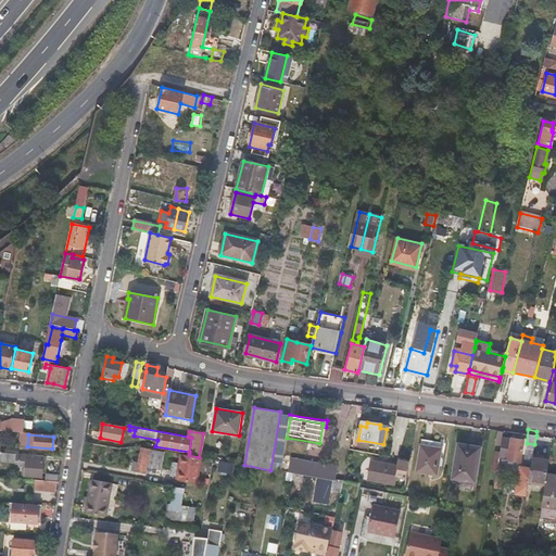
[(422,439),(421,445),(441,449),(439,462),(441,463),(445,443),(422,439)]
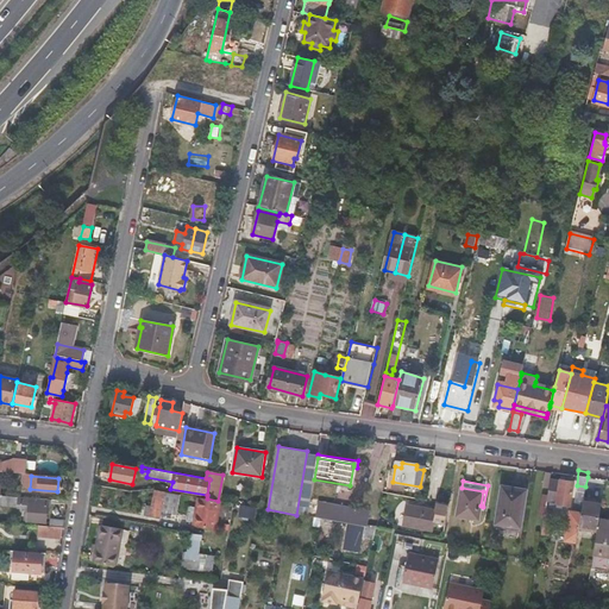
[(559,482),(550,481),(546,502),(556,503),(556,504),(569,507),(572,483),(560,481),(559,482)]
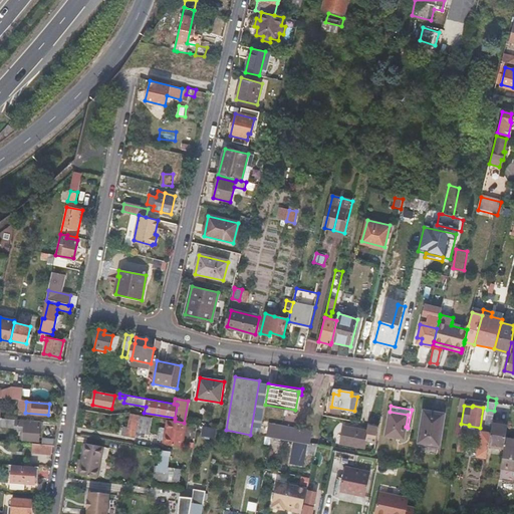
[(444,414),(424,411),(420,441),(439,444),(444,414)]
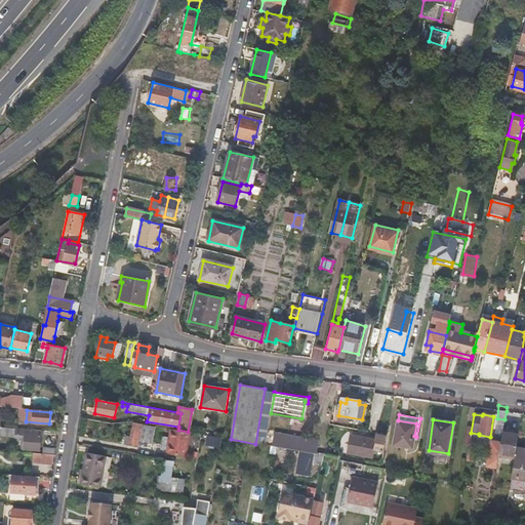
[(416,423),(398,420),(393,444),(412,447),(413,439),(416,439),(416,437),(414,436),(416,423)]
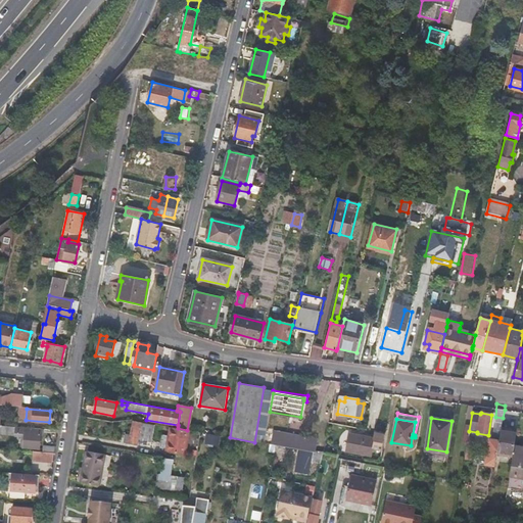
[(141,425),(141,423),(133,422),(131,436),(126,435),(125,440),(127,441),(127,442),(138,444),(138,439),(141,425)]
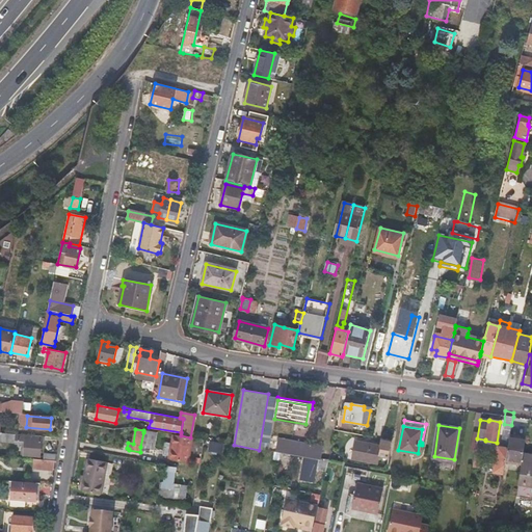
[(42,436),(0,431),(0,442),(15,443),(15,442),(25,442),(24,456),(41,456),(42,436)]
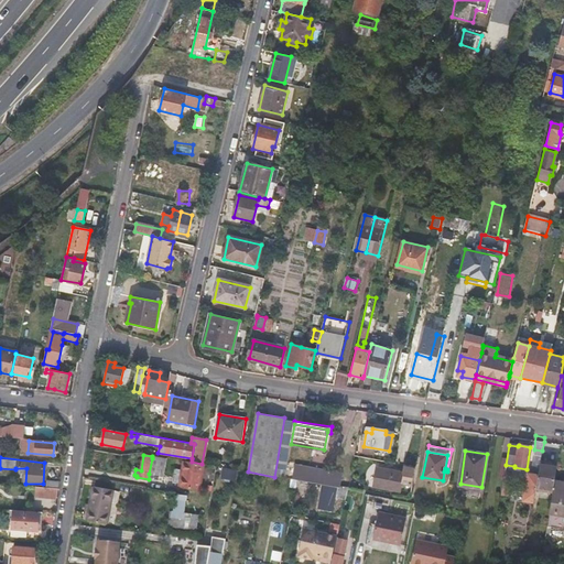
[(169,462),(152,458),(149,474),(166,477),(169,462)]
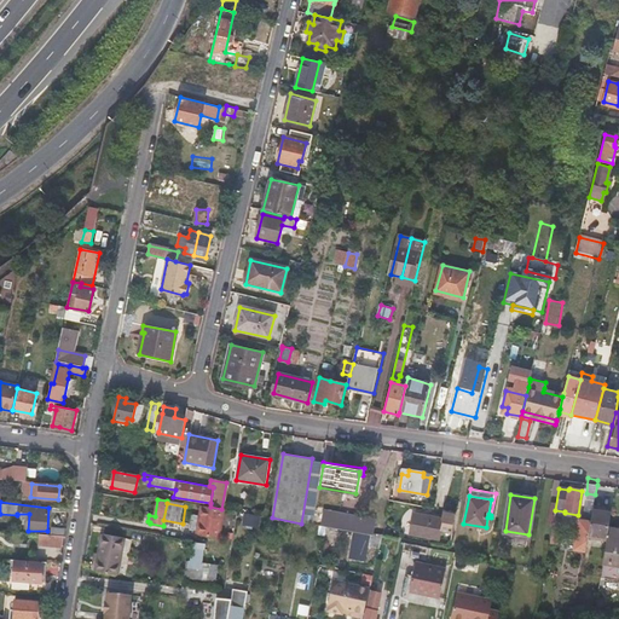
[(210,507),(203,505),(202,515),(200,531),(198,534),(220,538),(224,509),(221,509),(210,507)]
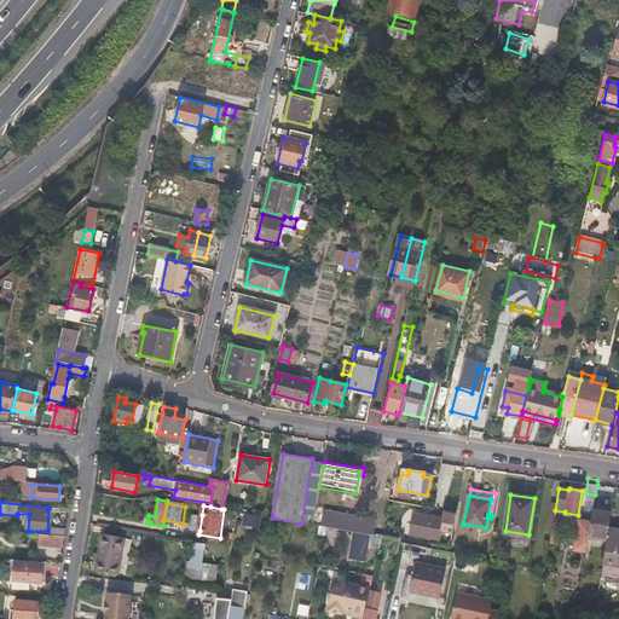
[(371,536),(375,536),(377,520),(324,510),(320,526),(327,527),(354,532),(371,536)]
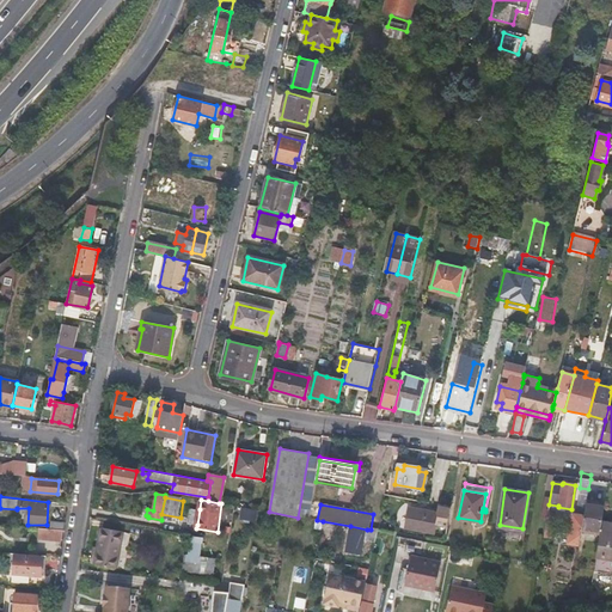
[(585,518),(582,530),(601,532),(603,524),(605,507),(586,505),(585,518)]
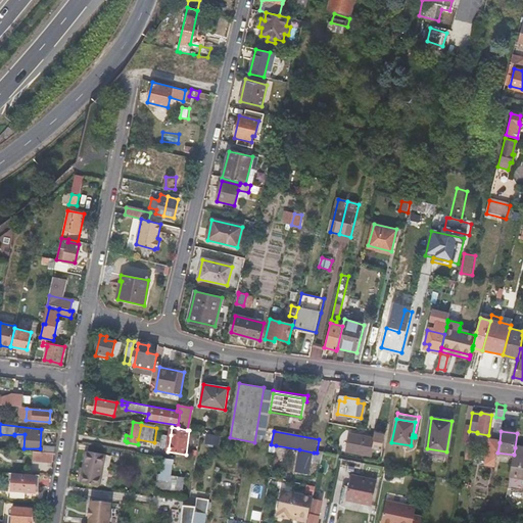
[(206,433),(204,446),(216,448),(218,435),(206,433)]
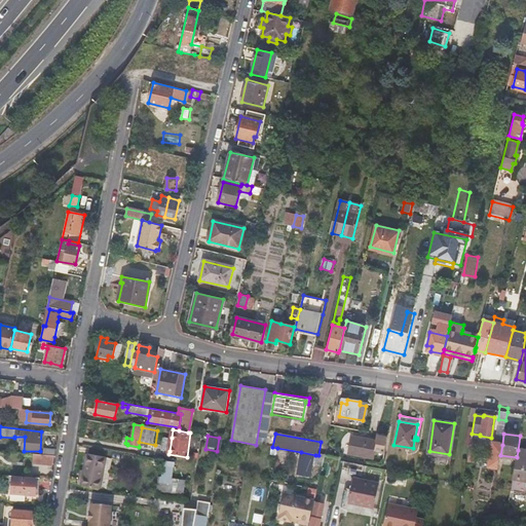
[(376,440),(351,436),(348,453),(373,457),(376,440)]
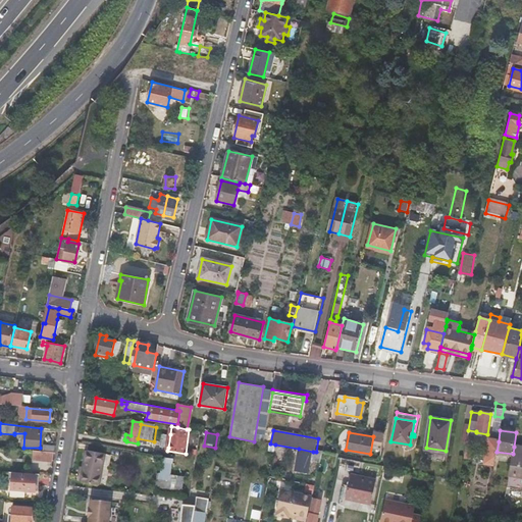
[(467,439),(464,460),(469,461),(470,451),(472,451),(473,440),(467,439)]
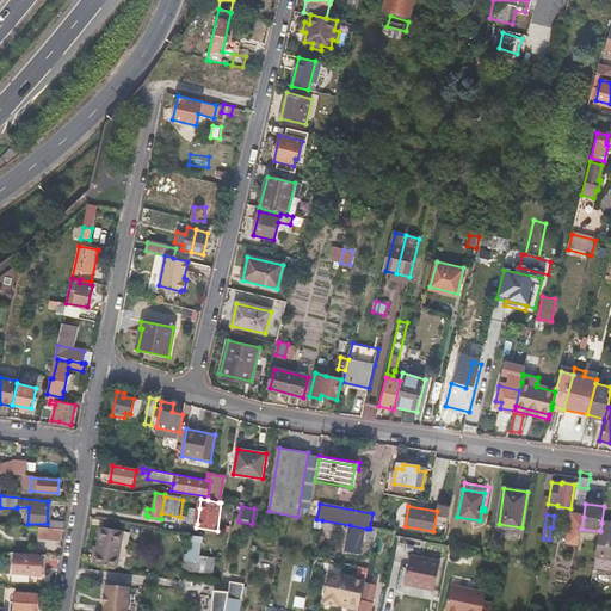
[(567,544),(579,547),(581,529),(584,517),(572,516),(567,544)]
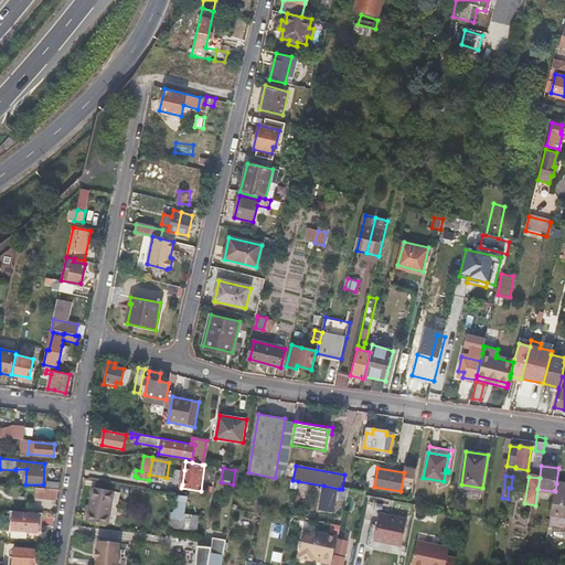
[(564,483),(556,483),(555,491),(550,529),(564,530),(564,483)]
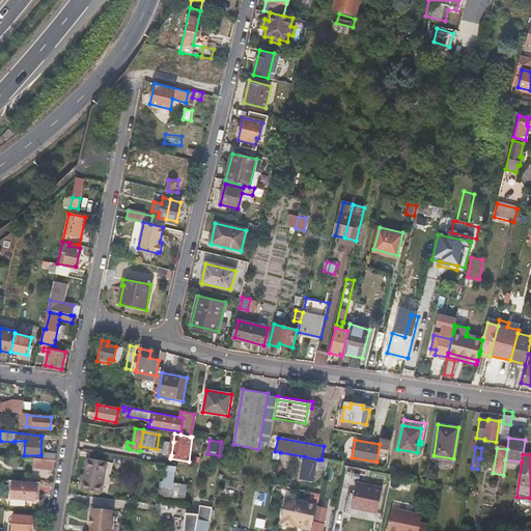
[(315,472),(318,459),(304,456),(301,477),(314,479),(315,472)]
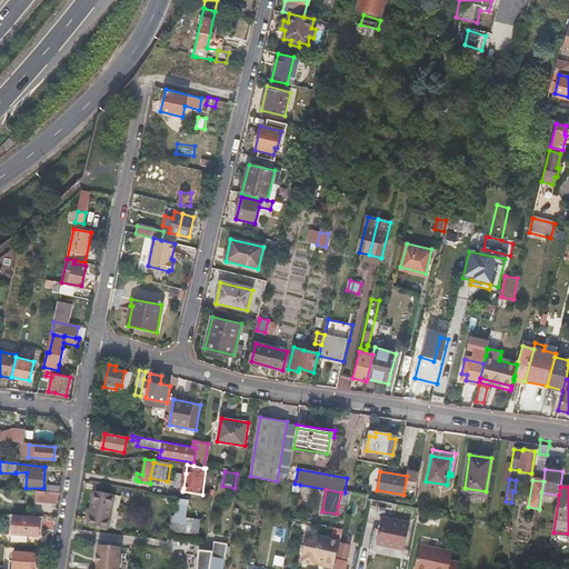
[(108,528),(113,493),(92,490),(87,525),(108,528)]
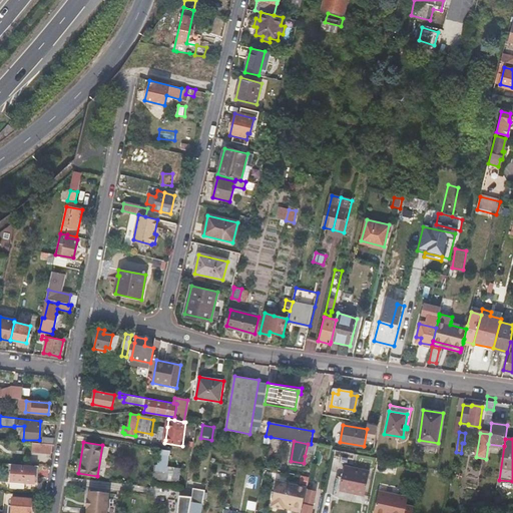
[(53,445),(41,444),(32,443),(32,452),(52,453),(53,445)]
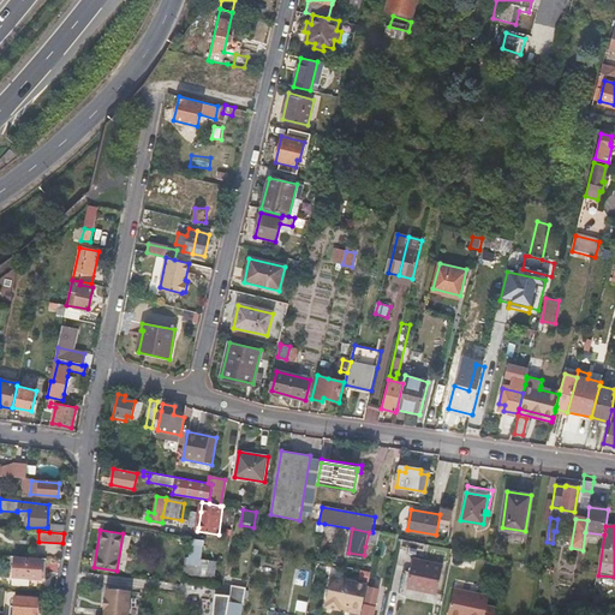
[(372,532),(369,532),(365,547),(377,549),(381,535),(372,532)]
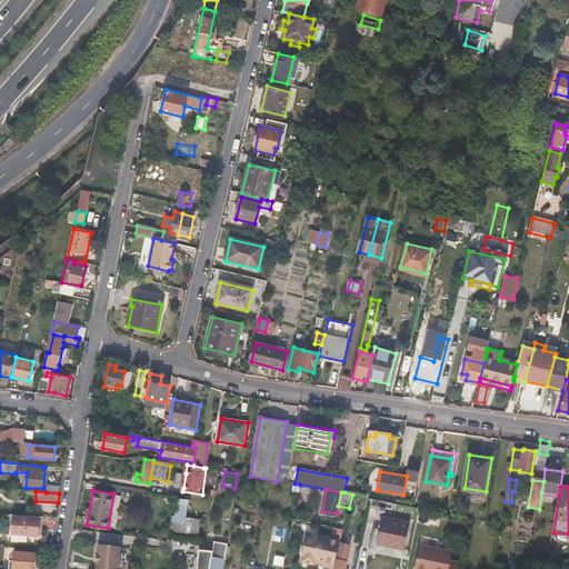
[(13,516),(12,535),(26,536),(38,536),(39,518),(13,516)]
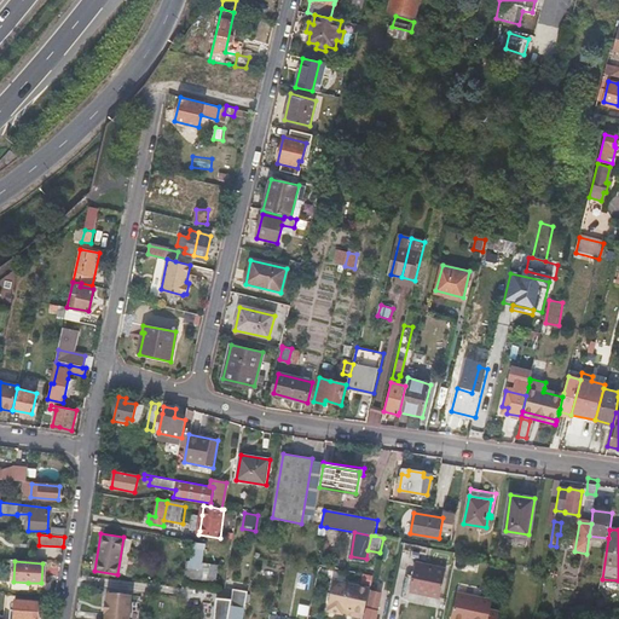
[(218,567),(186,562),(185,577),(215,582),(218,567)]
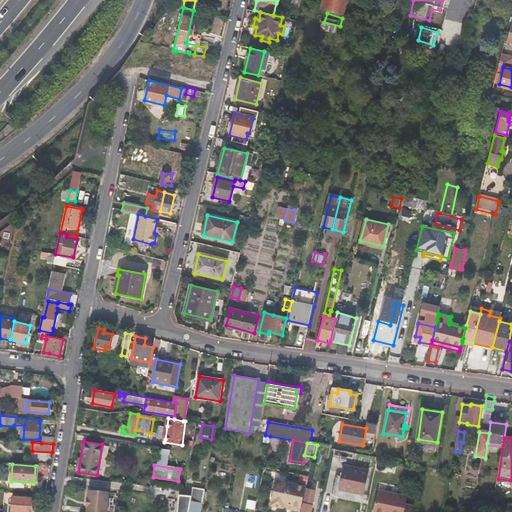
[(368,473),(339,468),(335,490),(363,495),(368,473)]
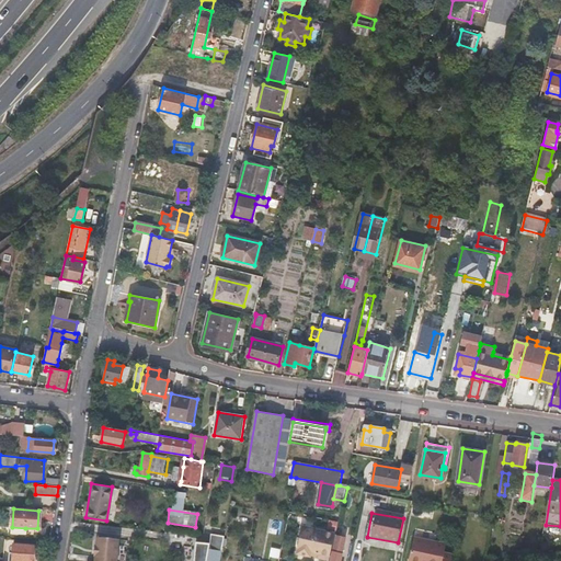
[(330,557),(335,533),(302,525),(296,552),(310,557),(311,552),(330,557)]
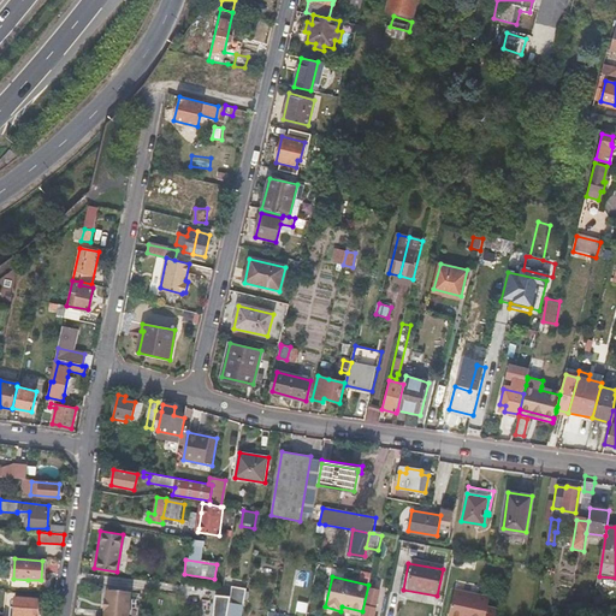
[(28,580),(13,579),(12,587),(28,588),(28,580)]
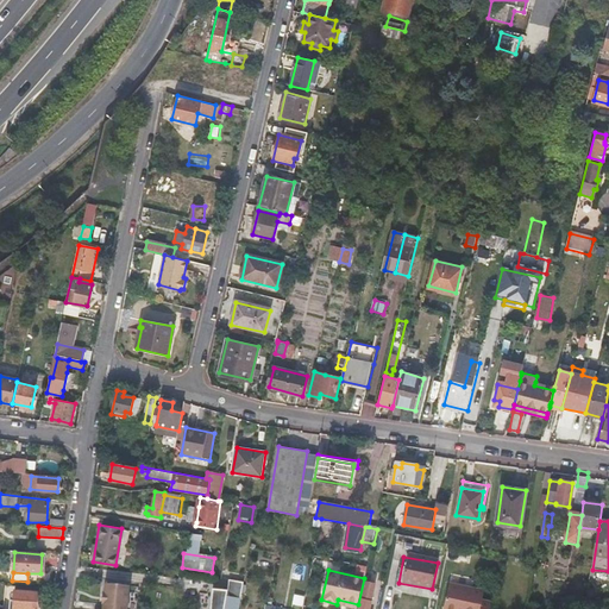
[(238,608),(244,583),(228,579),(227,589),(213,588),(211,608),(238,608)]
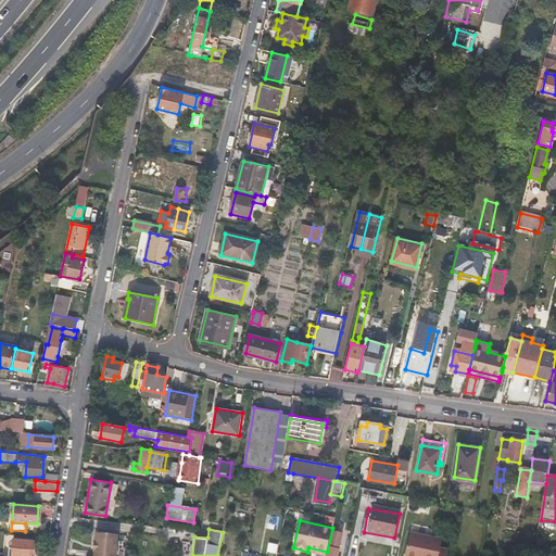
[(555,532),(539,538),(536,554),(555,547),(555,532)]
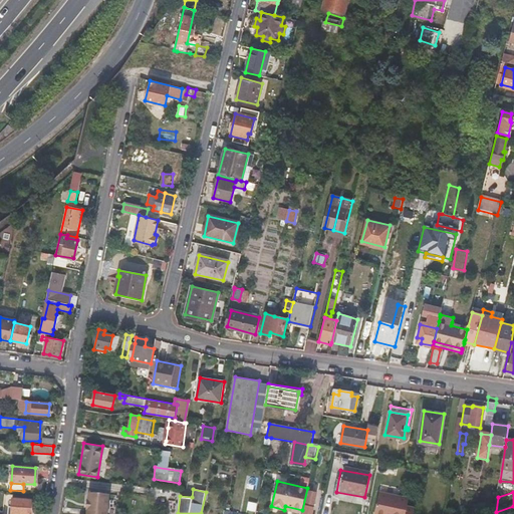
[(107,513),(108,495),(89,493),(88,501),(87,501),(86,511),(87,511),(87,513),(107,513)]
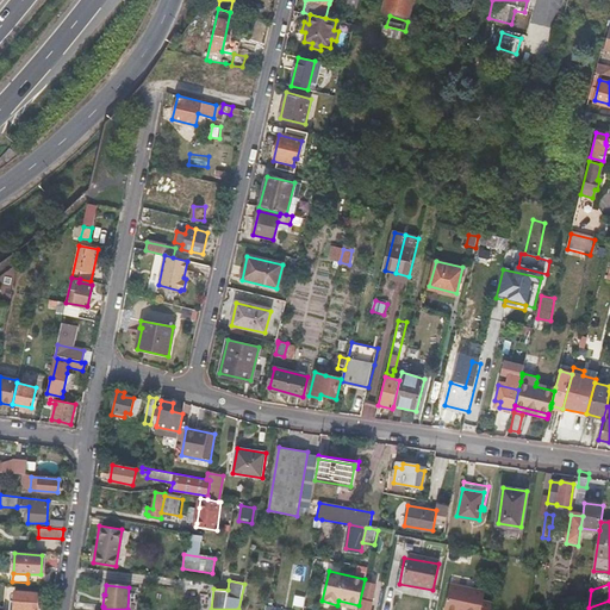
[(365,585),(359,609),(365,609),(368,595),(378,596),(379,589),(365,585)]
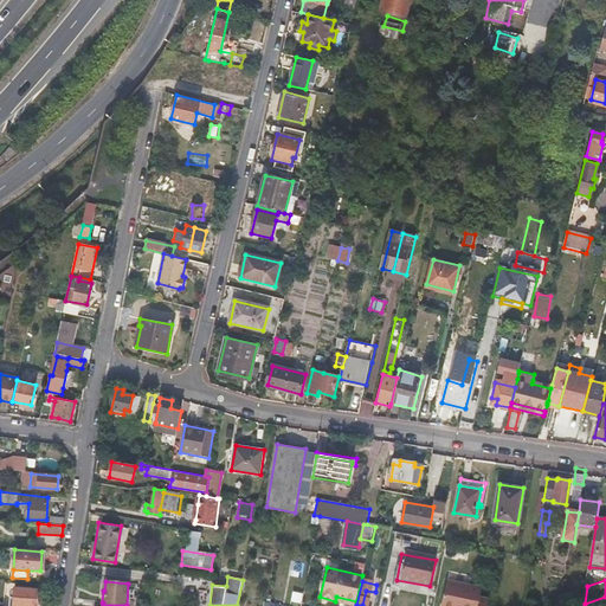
[(446,581),(442,605),(487,605),(489,598),(482,597),(483,588),(446,581)]
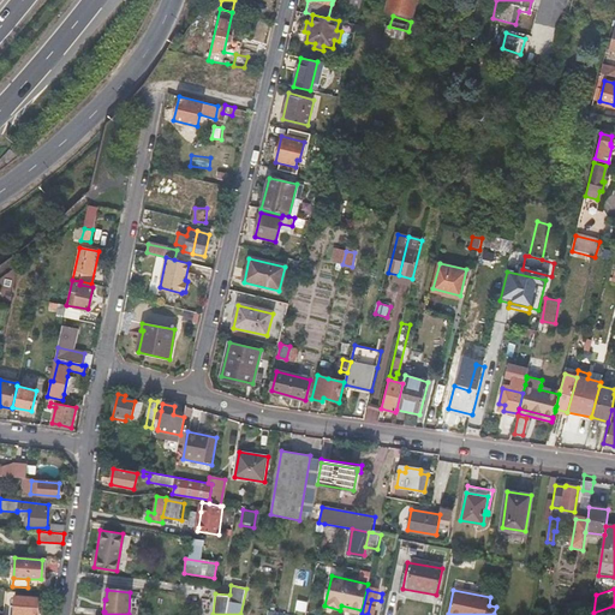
[(11,608),(10,614),(37,614),(40,601),(15,598),(15,608),(11,608)]
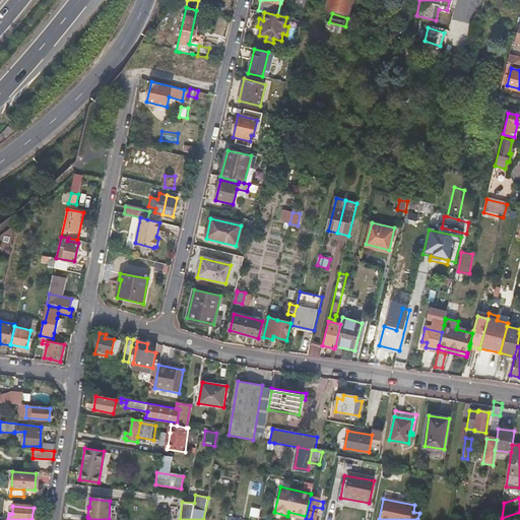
[(253,519),(258,519),(261,509),(256,508),(253,519)]
